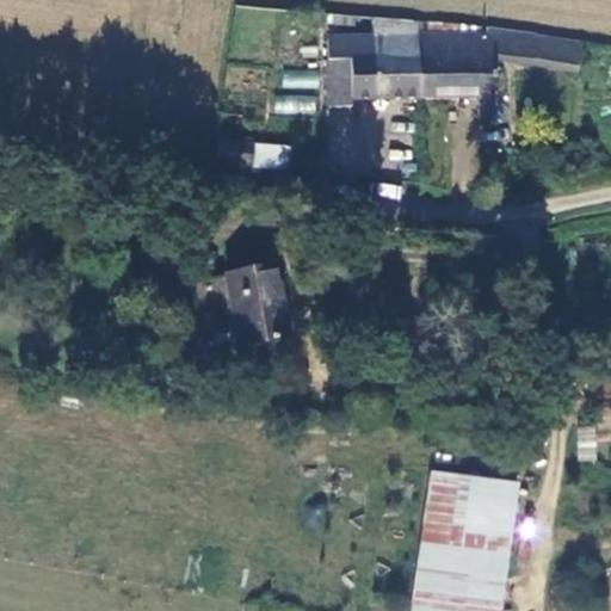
[(586,76),(591,39),(498,30),(497,34),(498,69),(586,76)]
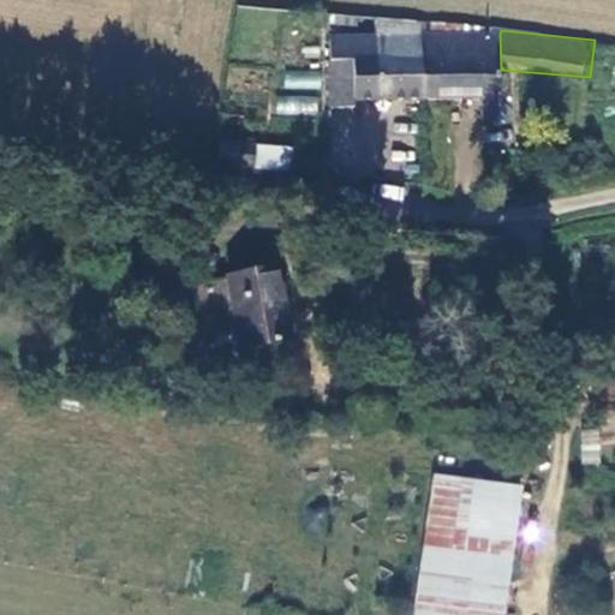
[(418,102),(422,37),(330,34),(327,105),(351,106),(351,99),(418,102)]
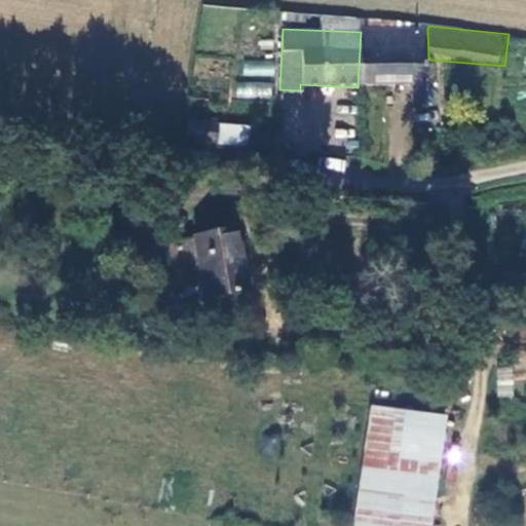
[(428,60),(427,29),(361,32),(358,87),(410,87),(411,102),(427,102),(425,60),(428,60)]
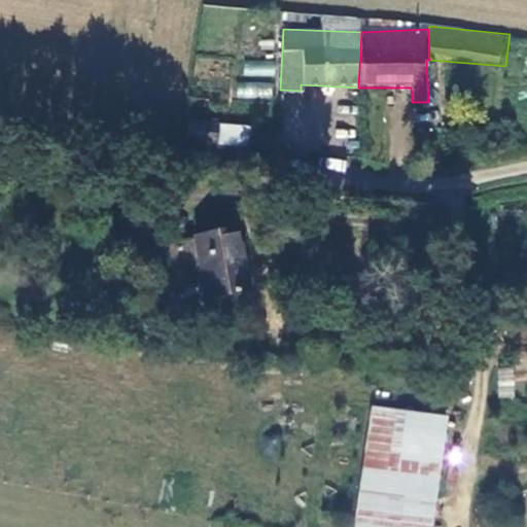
[(272,97),(272,82),(238,81),(238,96),(272,97)]
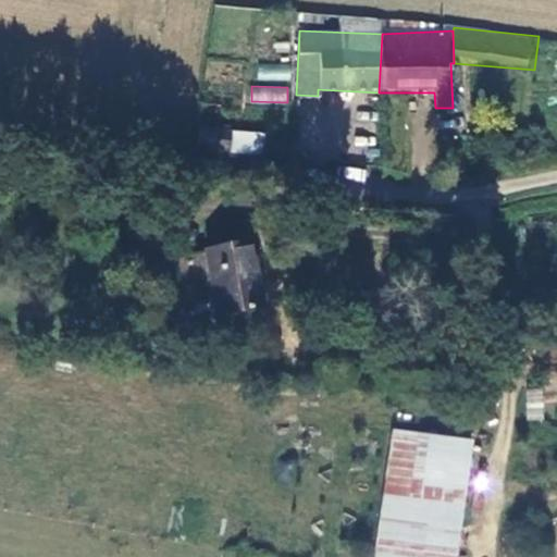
[(230,151),(262,155),(264,132),(232,128),(230,151)]
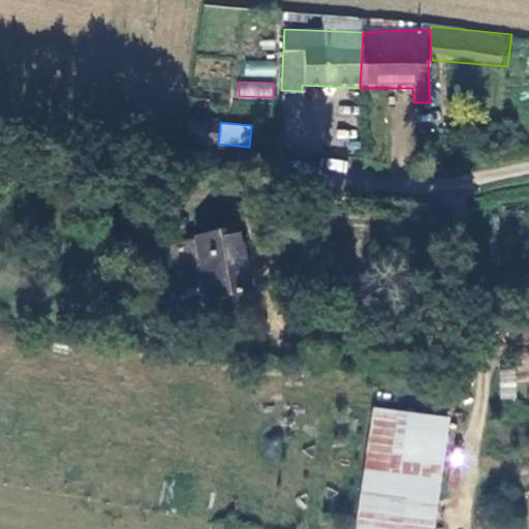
[(181,306),(255,294),(244,235),(168,243),(181,306)]
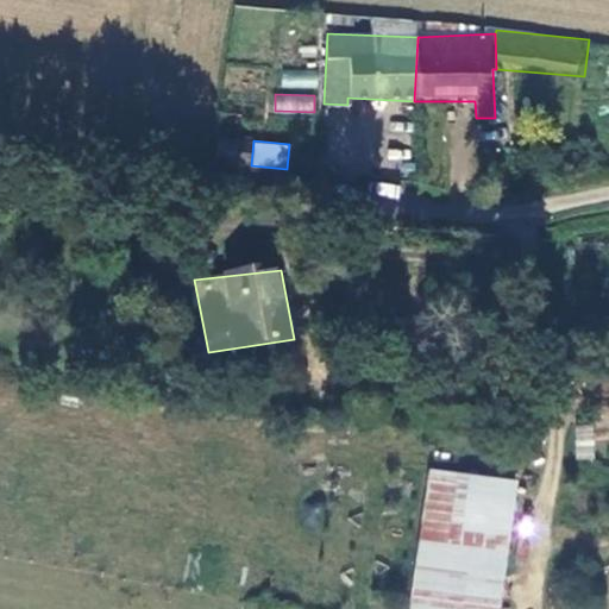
[(0,360),(16,364),(19,347),(0,343),(0,360)]
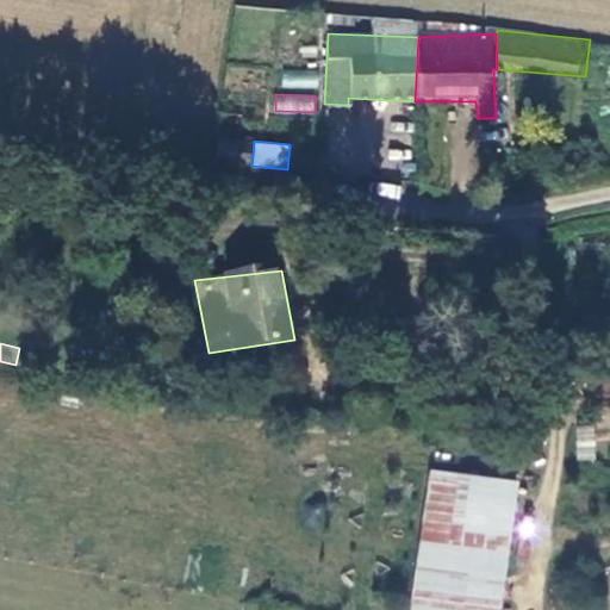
[(576,460),(595,460),(595,427),(576,427),(576,460)]
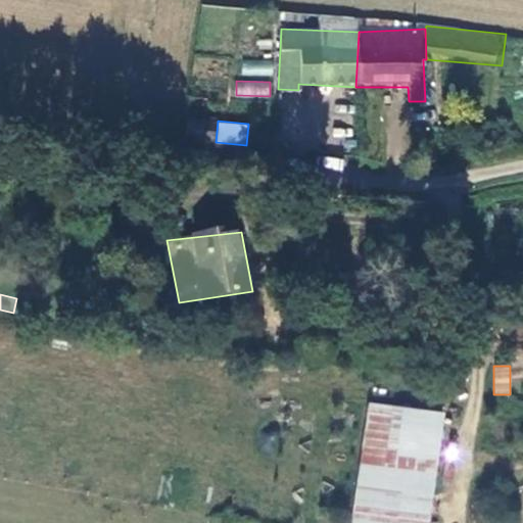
[(365,402),(351,522),(432,522),(443,410),(365,402)]
